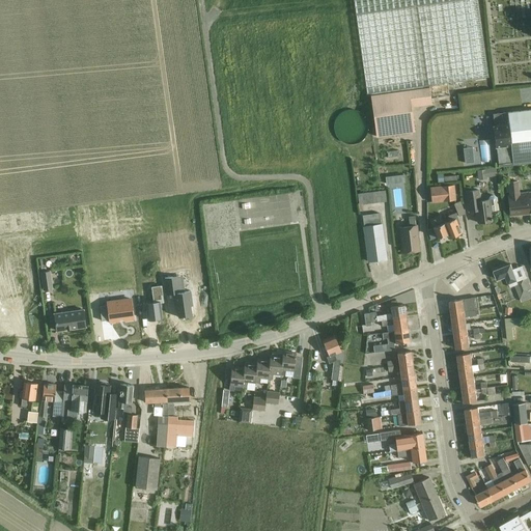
[(449,95),(447,83),(488,77),(477,0),(354,0),(367,93),(370,93),(376,137),(414,131),(411,107),(431,104),(430,99),(449,95)]
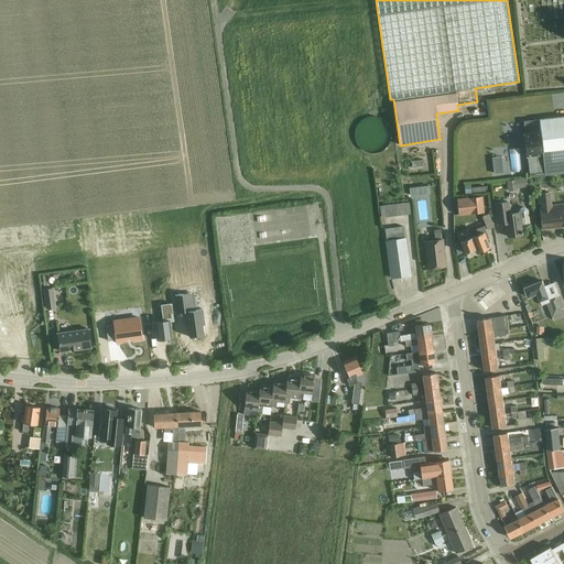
[(563,117),(523,121),(524,134),(523,134),(525,154),(527,154),(529,174),(563,171),(563,117)]
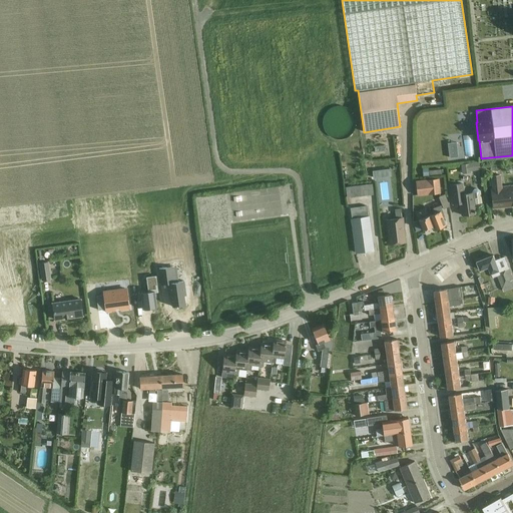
[(457,142),(449,142),(450,157),(458,157),(457,142)]
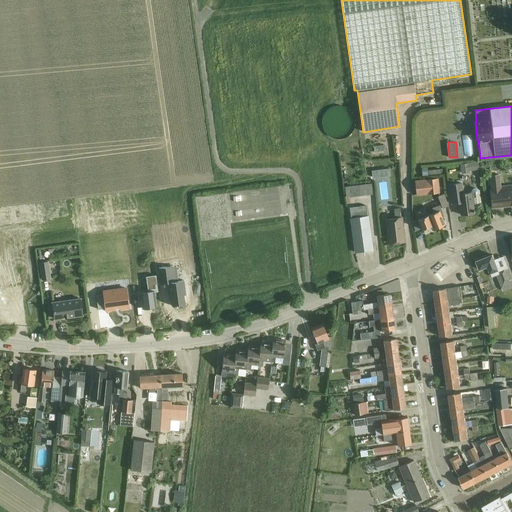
[(468,173),(486,173),(486,162),(468,163),(468,173)]
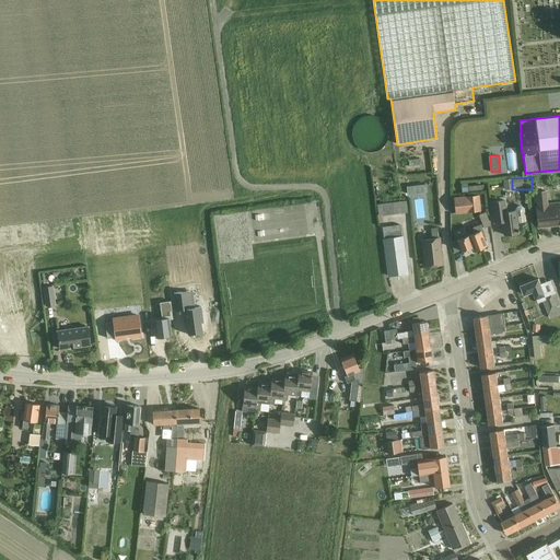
[(417,183),(418,190),(434,189),(433,181),(417,183)]
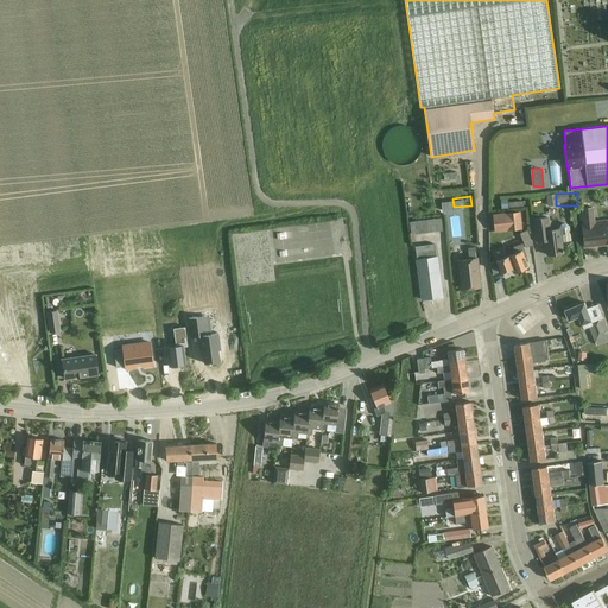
[(591,208),(580,209),(581,222),(584,247),(607,244),(607,219),(594,221),(591,208)]
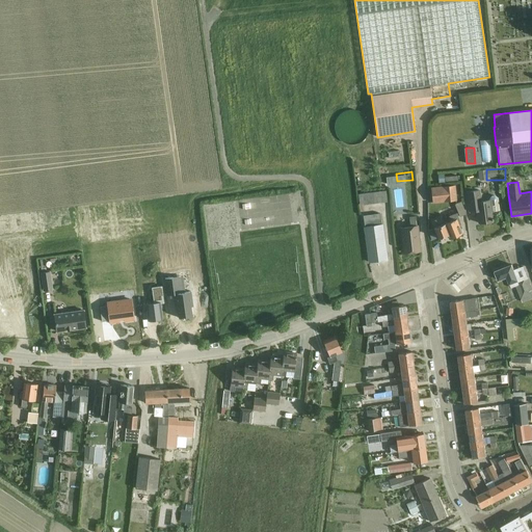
[(454,185),(430,188),(432,203),(456,200),(454,185)]
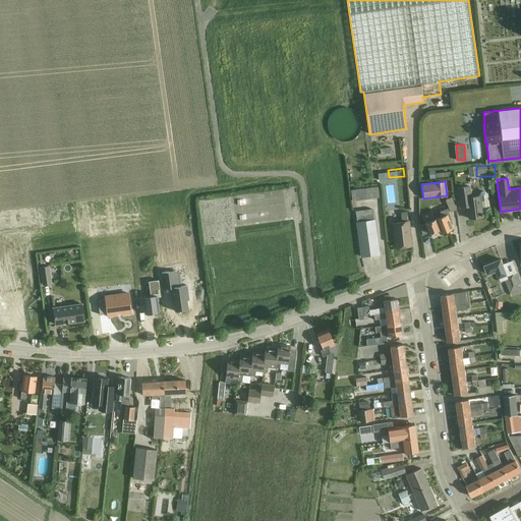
[(378,186),(351,189),(352,200),(379,196),(378,186)]
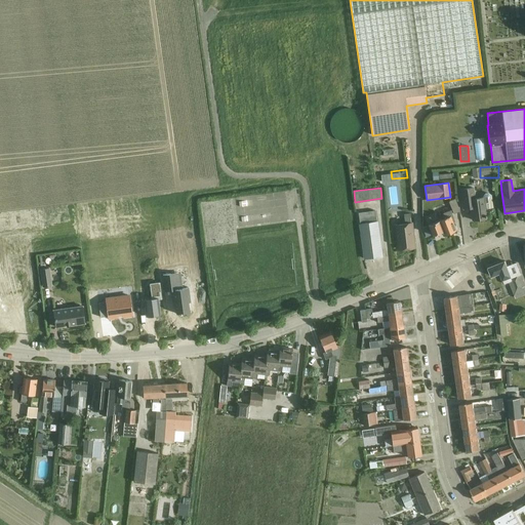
[(472,220),(485,219),(485,218),(486,218),(486,215),(485,216),(484,209),(492,209),(491,197),(489,195),(486,195),(484,197),(484,199),(483,199),(483,198),(474,199),(473,189),(460,190),(462,202),(470,202),(472,220)]
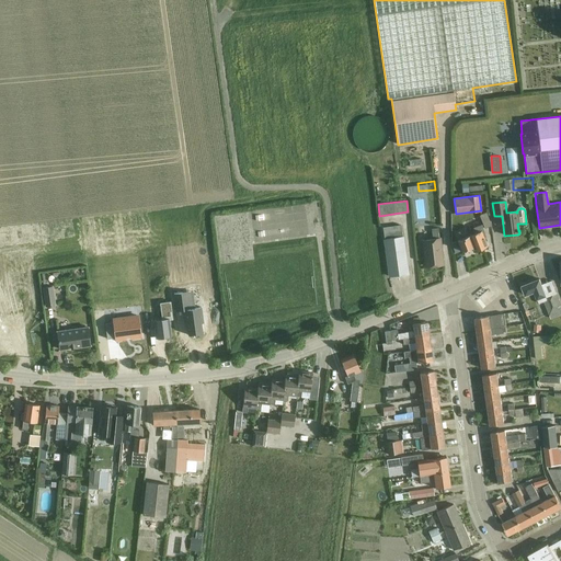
[(484,229),(492,226),(487,212),(480,215),(484,229)]
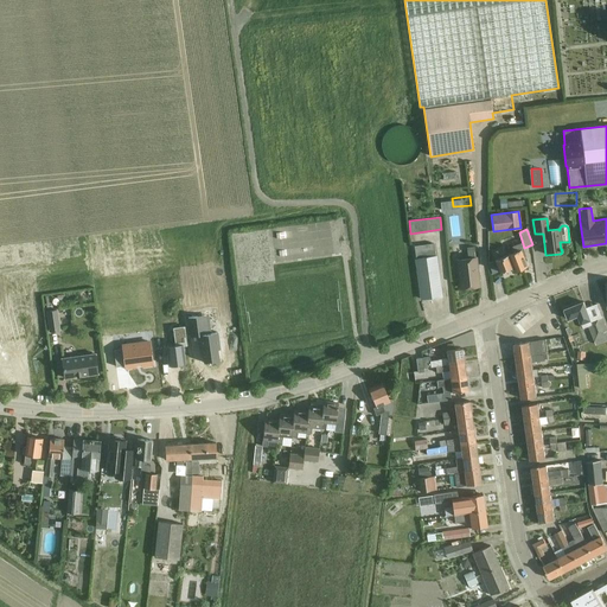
[(415,247),(422,299),(441,296),(434,244),(415,247)]
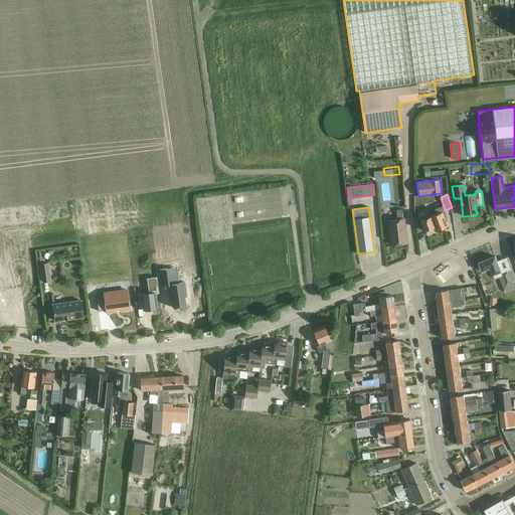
[(434,226),(435,231),(448,226),(444,217),(446,216),(442,207),(436,209),(437,213),(430,216),(434,226)]
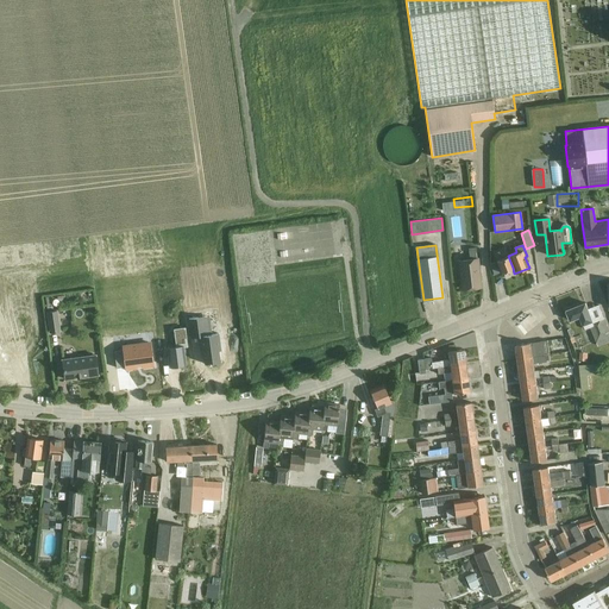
[(476,248),(469,249),(470,259),(458,262),(462,289),(481,287),(477,259),(476,248)]
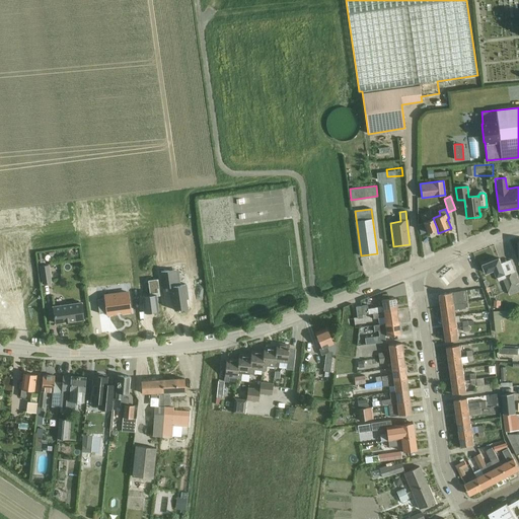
[(424,222),(433,218),(430,212),(422,215),(424,222)]
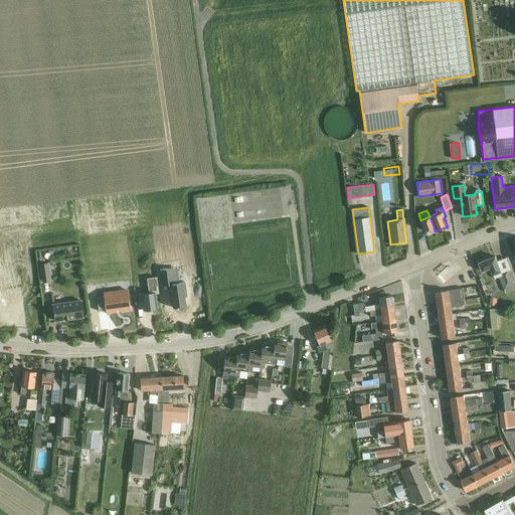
[(434,226),(430,216),(420,220),(419,220),(423,230),(434,226)]
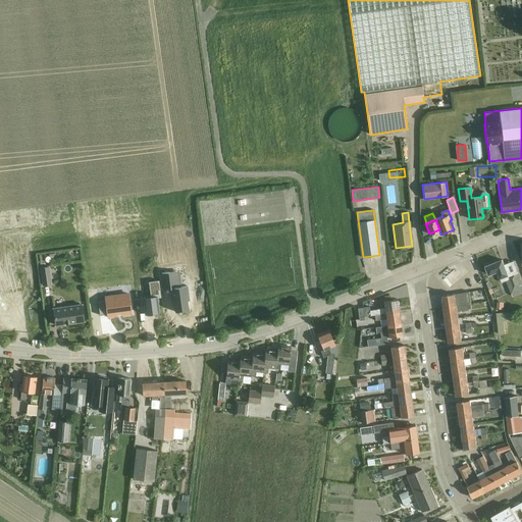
[(0,290),(34,286),(28,238),(0,241),(0,290)]
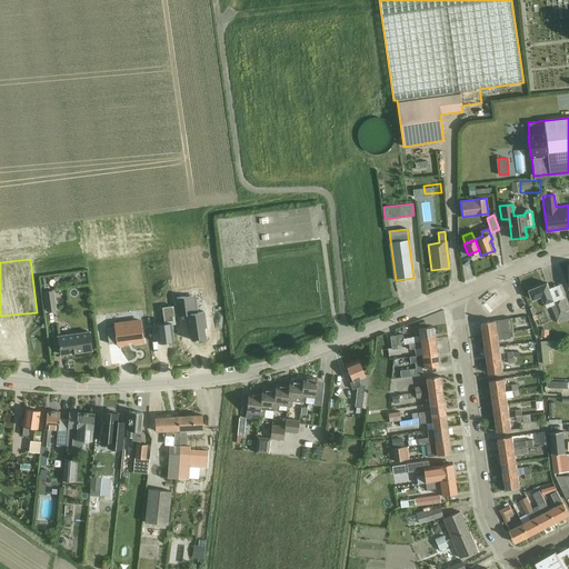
[(199,267),(200,266),(200,259),(178,262),(179,269),(182,269),(199,267)]
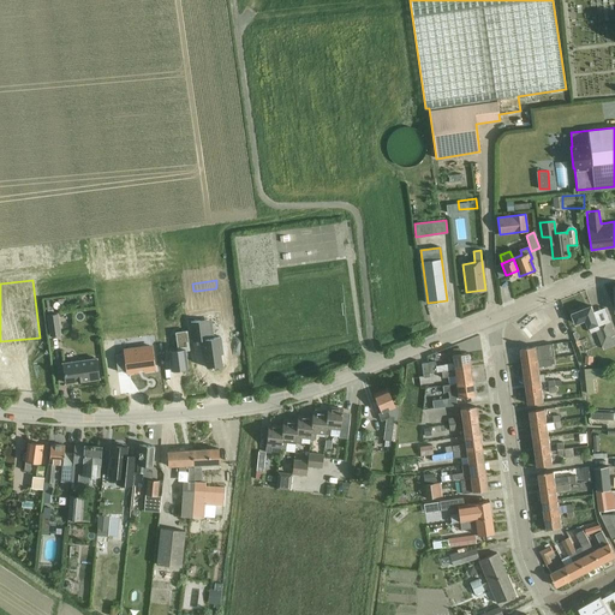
[(83,317),(83,306),(72,306),(72,317),(83,317)]
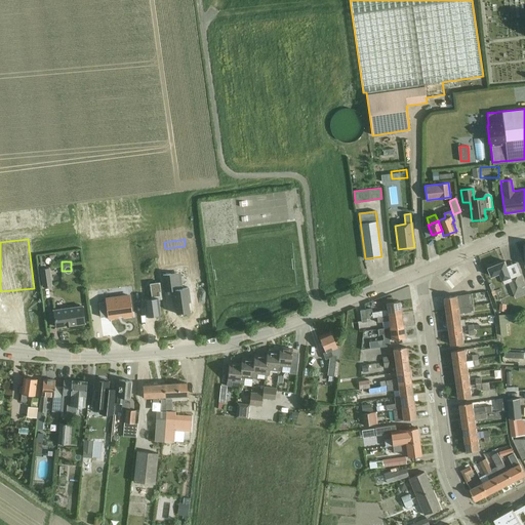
[(506,261),(489,268),(492,276),(501,273),(506,284),(510,282),(516,297),(524,293),(524,284),(521,275),(518,276),(513,279),(508,267),(506,261)]
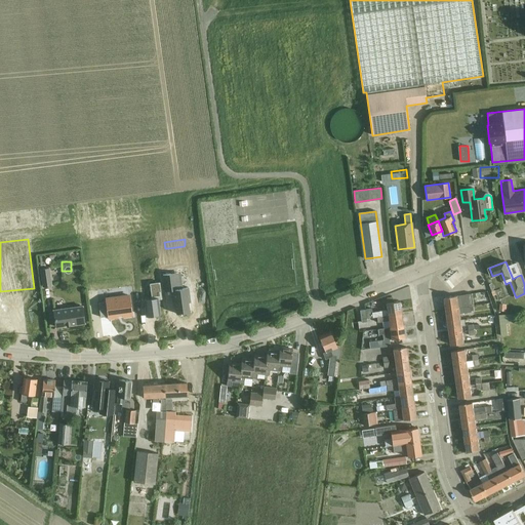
[(52,264),(53,280),(63,279),(61,263),(52,264)]
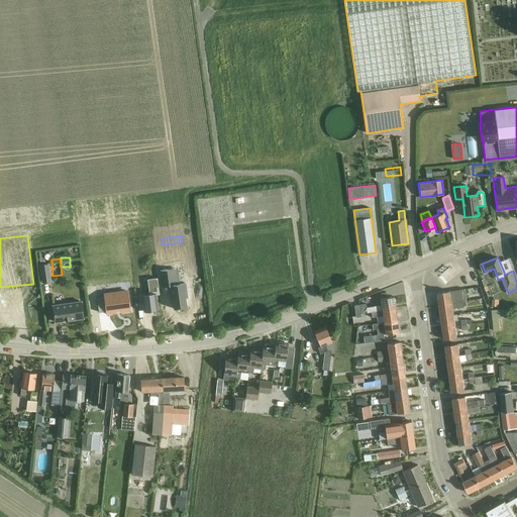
[(40,266),(42,283),(50,281),(48,265),(40,266)]
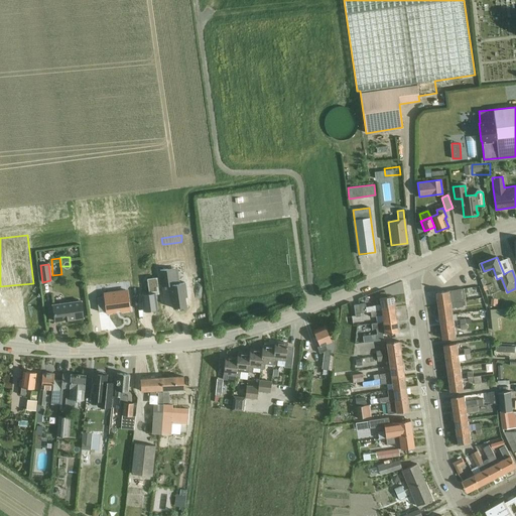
[(172,268),(160,270),(162,286),(170,285),(173,308),(176,307),(176,308),(178,308),(178,307),(186,306),(185,297),(187,297),(185,282),(179,283),(175,284),(172,268)]
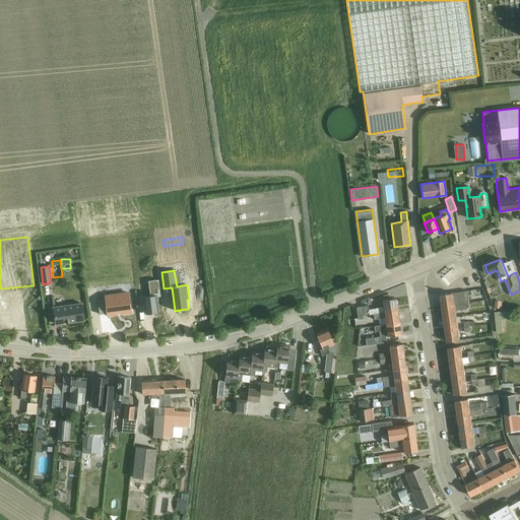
[(150,297),(142,297),(144,313),(158,312),(156,297),(160,296),(158,279),(148,280),(150,297)]
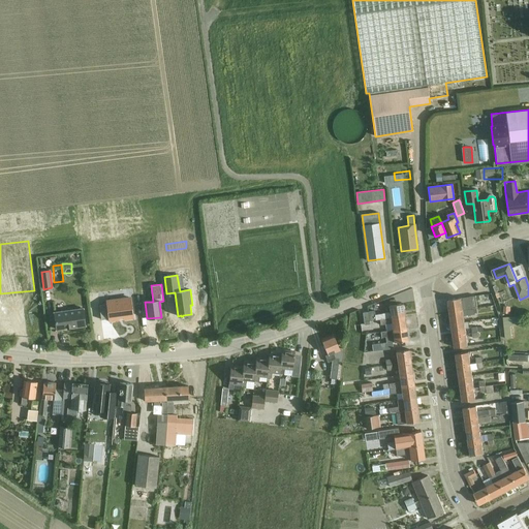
[(448,300),(449,313),(477,309),(477,308),(475,296),(474,297),(462,298),(452,300),(448,300)]
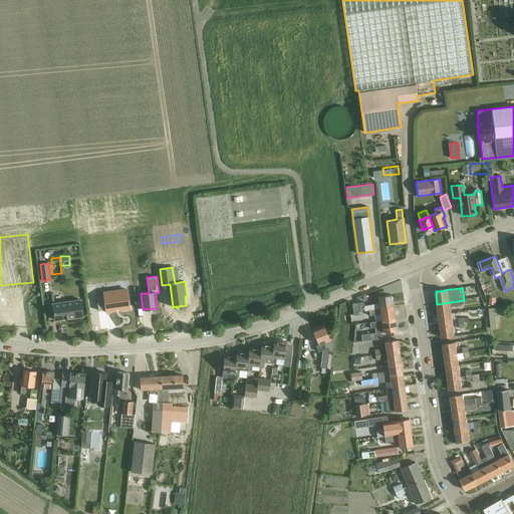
[(104,295),(96,296),(98,310),(106,309),(106,311),(115,310),(114,308),(119,307),(120,309),(129,308),(126,289),(103,292),(104,295)]
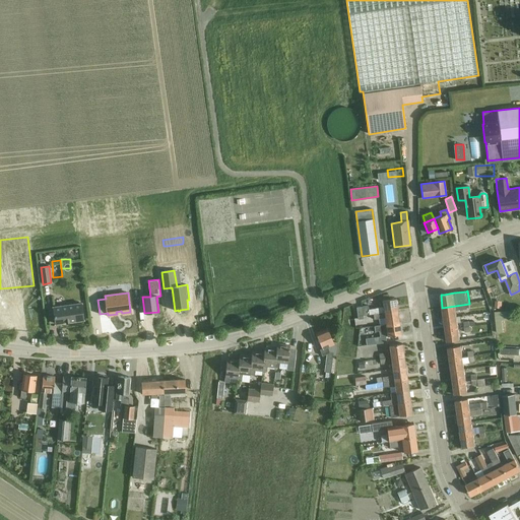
[(368,306),(362,307),(363,315),(369,315),(373,314),(397,310),(395,299),(383,301),(383,307),(376,308),(376,309),(369,310),(368,306)]
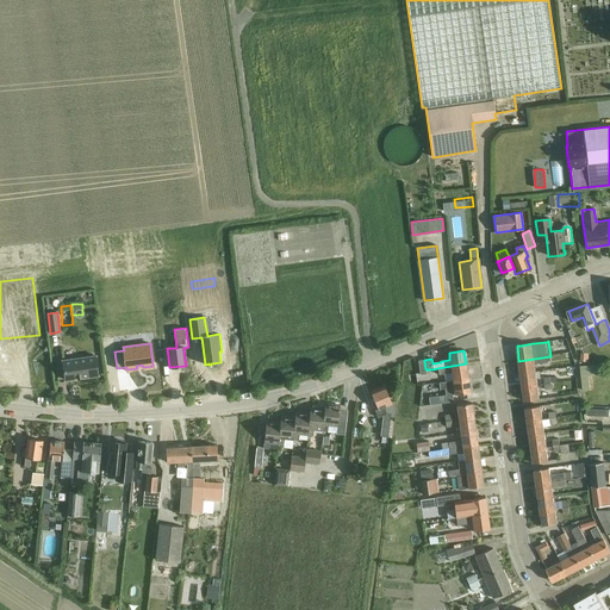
[(62,360),(64,380),(98,375),(95,356),(62,360)]
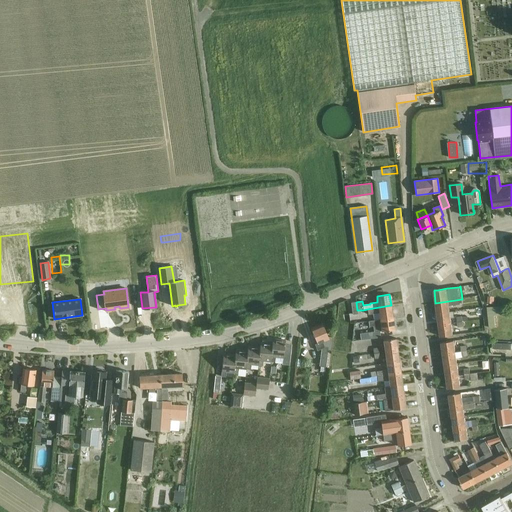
[(449,306),(460,304),(460,303),(462,303),(462,299),(435,303),(437,314),(449,312),(449,306)]
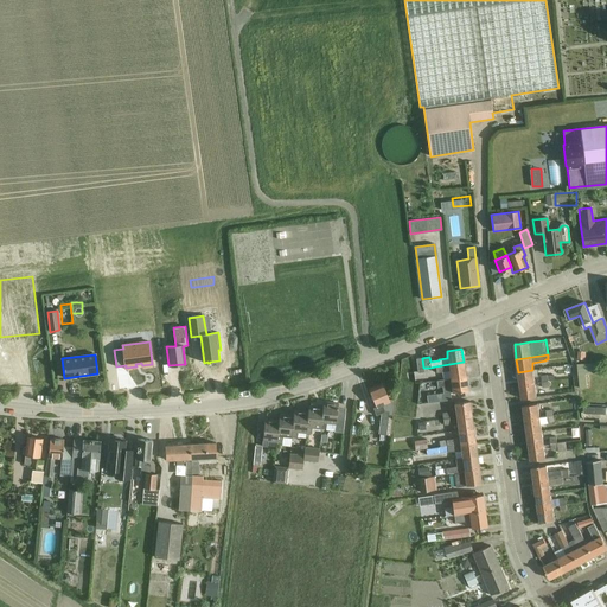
[(449,371),(451,378),(466,376),(464,362),(435,366),(436,372),(449,371)]
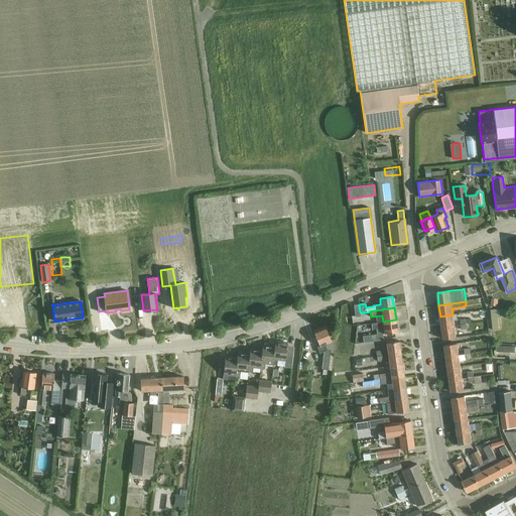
[(500,307),(491,308),(493,331),(499,330),(498,316),(501,316),(500,307)]
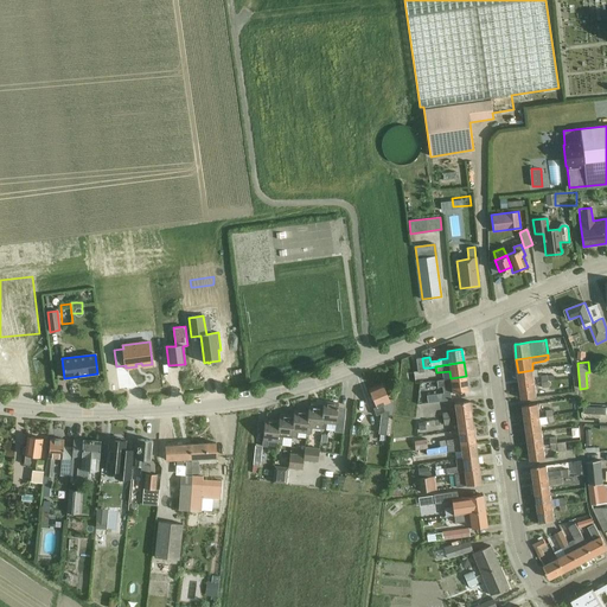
[(535,383),(532,370),(518,372),(521,385),(535,383)]
